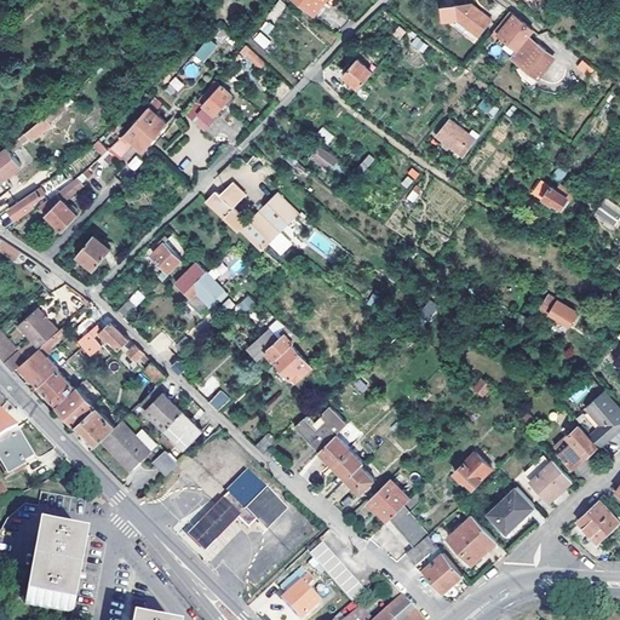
[(277,19),(286,4),(277,0),(270,16),(277,19)]
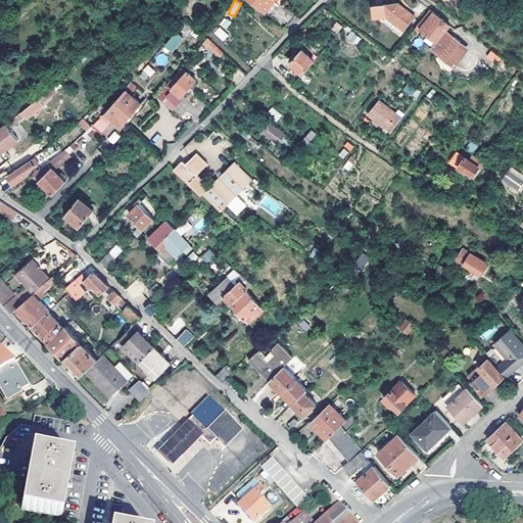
[(252,0),(267,11),(276,0),(252,0)]
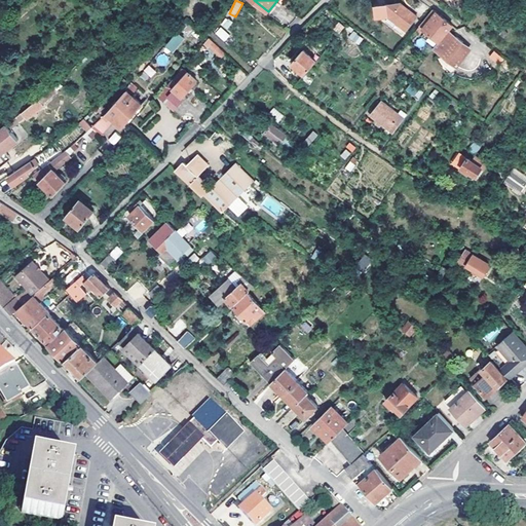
[(390,16),(407,30),(419,16),(403,2),(388,1),(390,16)]
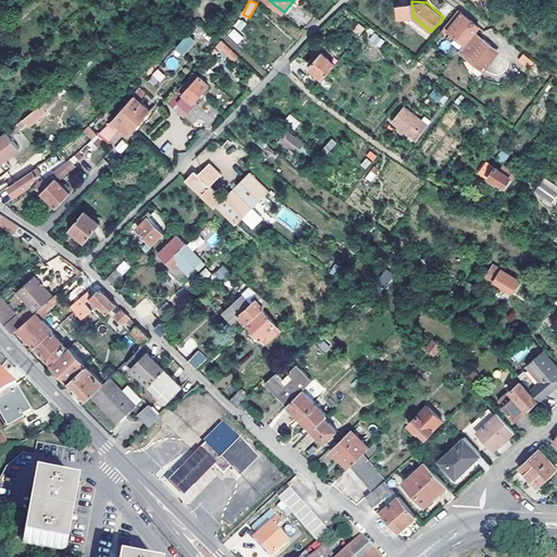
[(469,44),(478,33),(482,27),(460,11),(449,25),(454,28),(453,31),(469,44)]
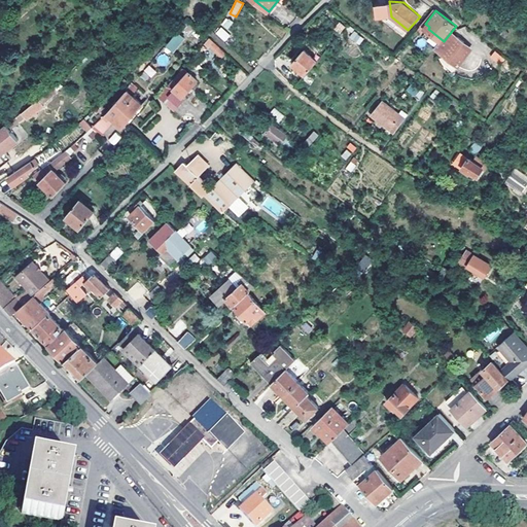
[(221,26),(227,30),(233,22),(225,18),(221,26)]
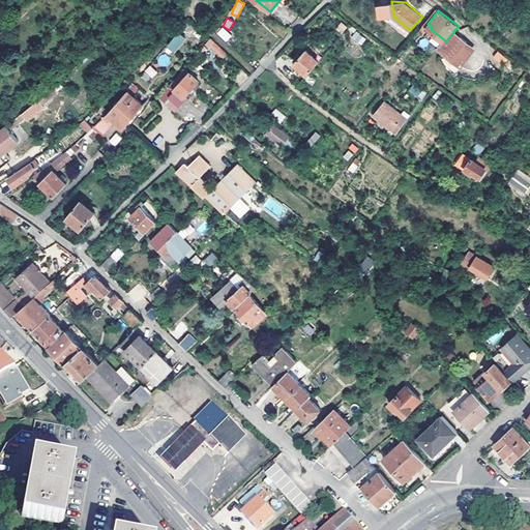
[(339,30),(344,35),(349,29),(344,24),(339,30)]
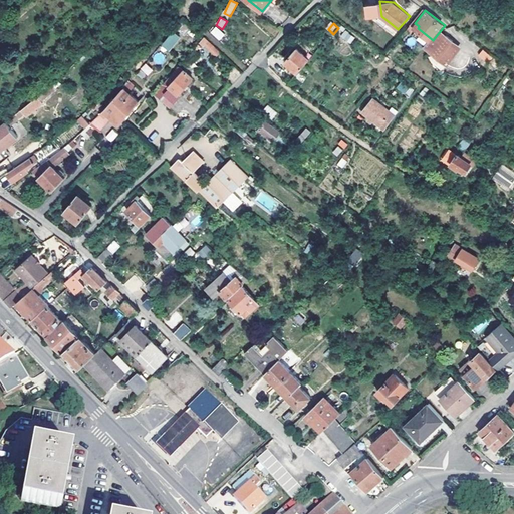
[(215,26),(210,33),(220,41),(225,34),(215,26)]
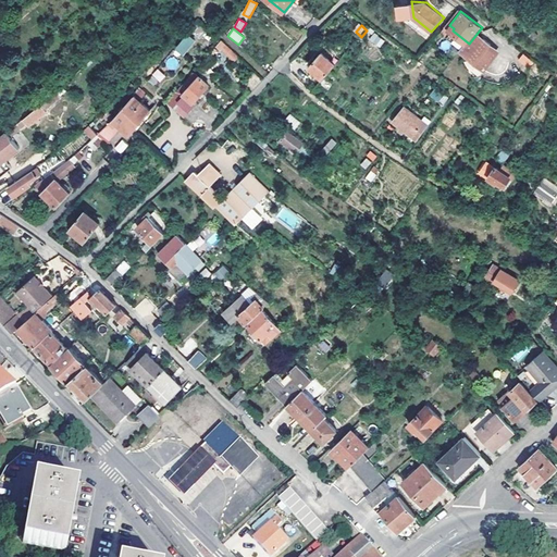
[(374,33),(368,39),(379,48),(385,41),(374,33)]
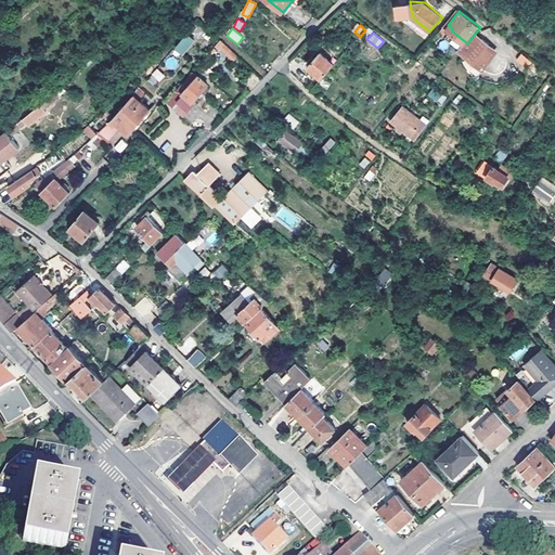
[(476,64),(490,43),(476,33),(467,43),(461,52),(476,64)]
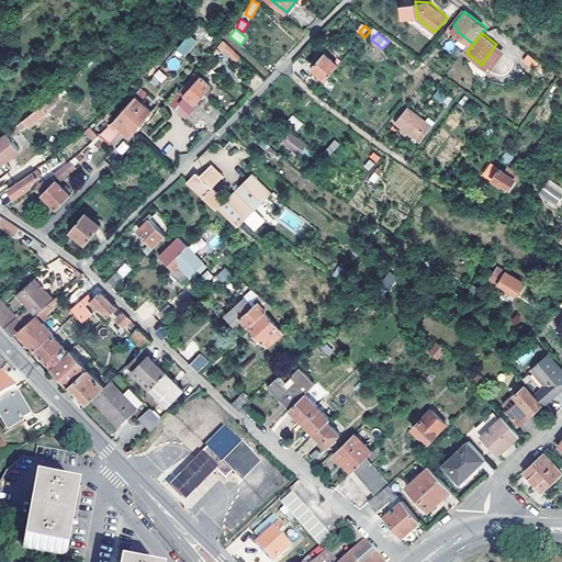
[(184,57),(197,43),(188,35),(176,49),(184,57)]
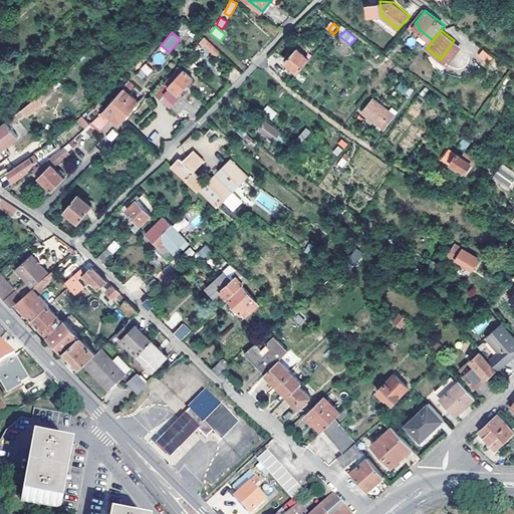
[(204,37),(199,43),(214,58),(220,52),(204,37)]
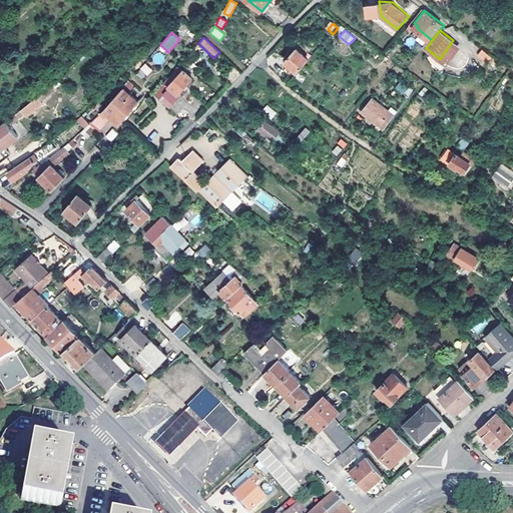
[(453,40),(440,59),(450,67),(462,50),(453,43),(455,41),(453,40)]
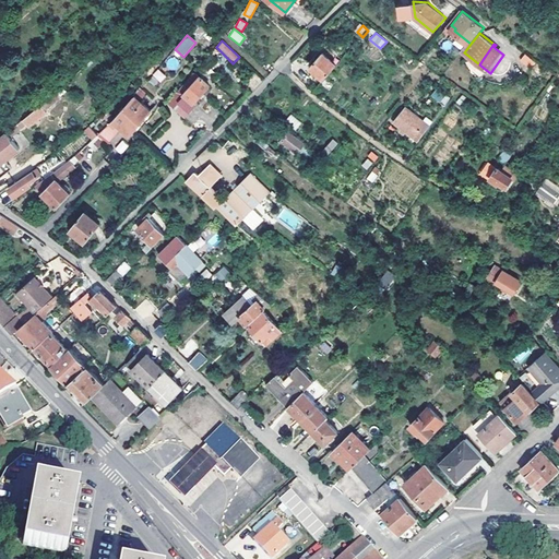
[(324,54),(312,68),(326,80),(339,66),(324,54)]
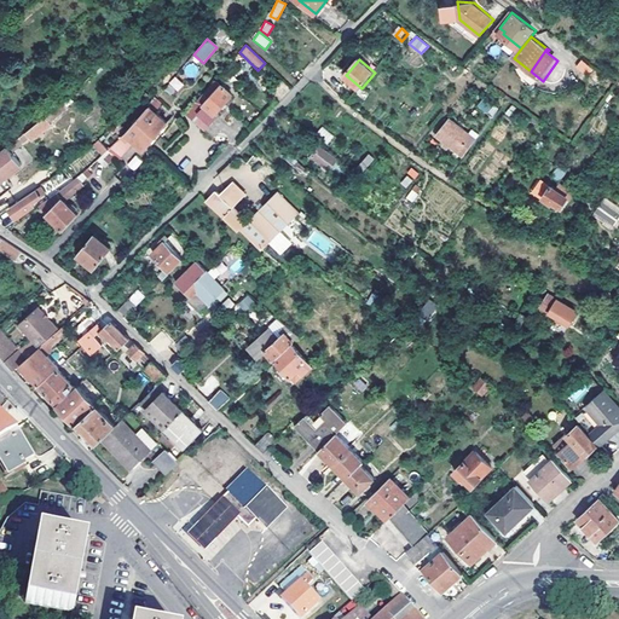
[(566,71),(577,84),(585,74),(574,63),(566,71)]
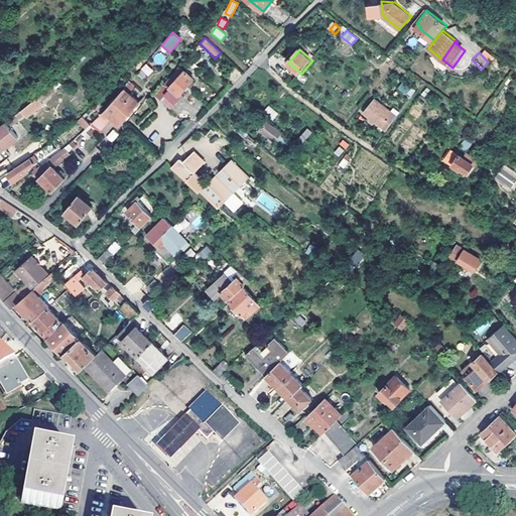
[(165,62),(163,53),(153,55),(155,65),(165,62)]
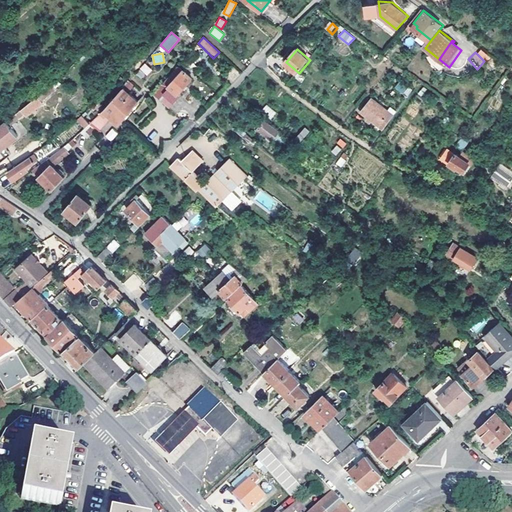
[(142,64),(136,76),(146,80),(151,67),(142,64)]
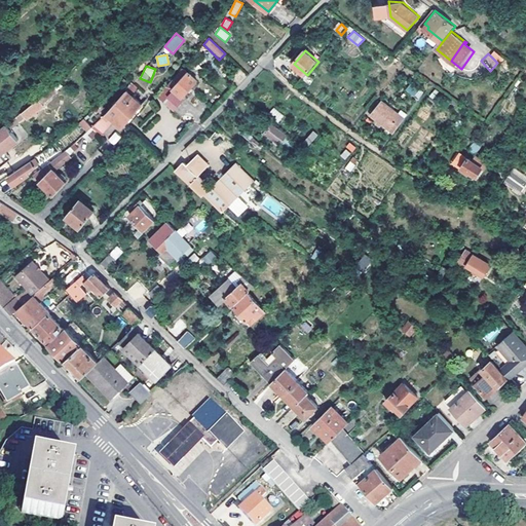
[(197,81),(185,69),(160,97),(174,110),(184,99),(183,98),(197,81)]
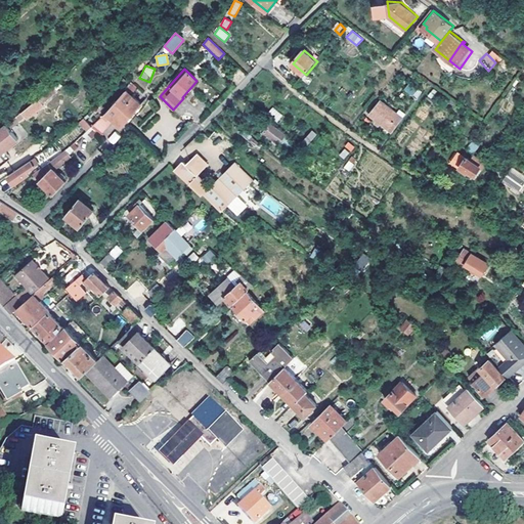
[(92,126),(98,132),(102,134),(112,123),(107,119),(111,116),(123,125),(141,101),(131,92),(138,83),(134,80),(107,112),(92,126)]
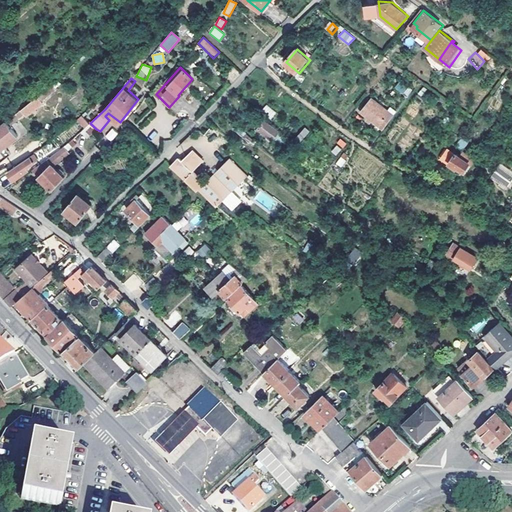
[(393,90),(408,96),(411,88),(397,82),(393,90)]
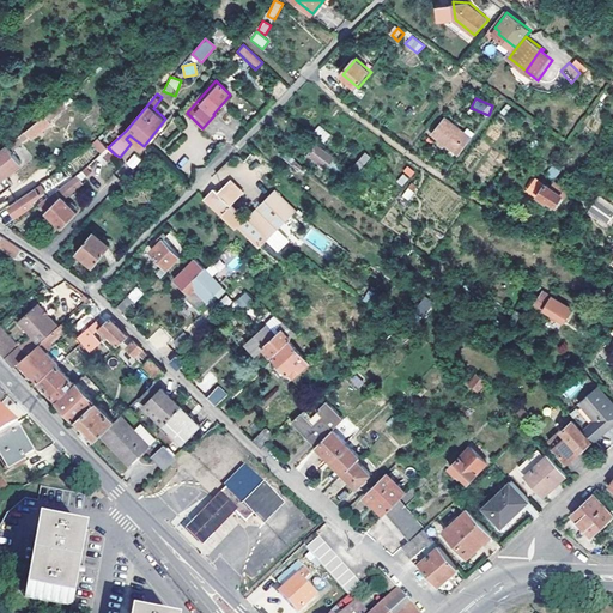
[(22,134),(26,140),(31,135),(34,138),(53,122),(47,115),(22,134)]
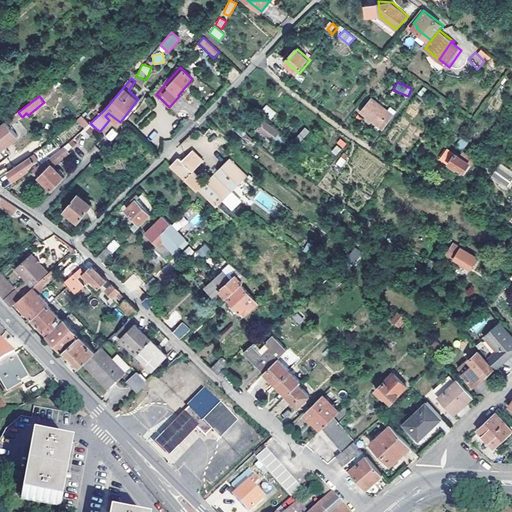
[(363,111),(385,128),(395,116),(373,99),(363,111)]
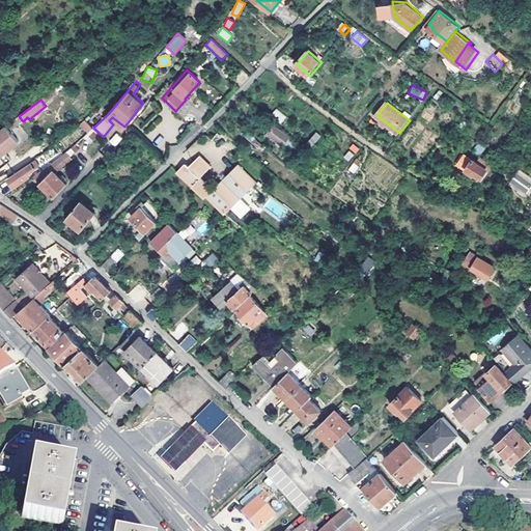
[(278,109),(272,113),(280,123),(286,118),(278,109)]
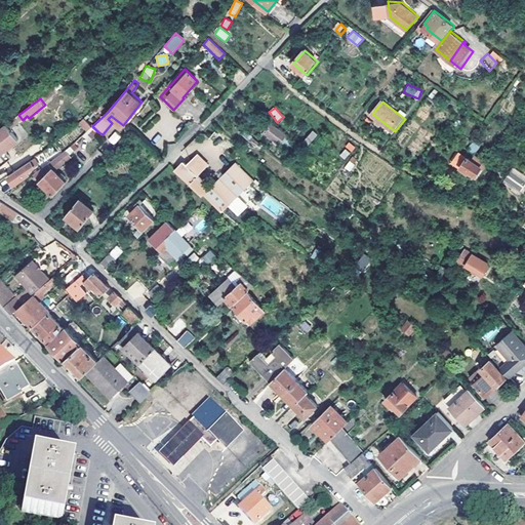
[(150,132),(165,116),(158,109),(143,125),(150,132)]
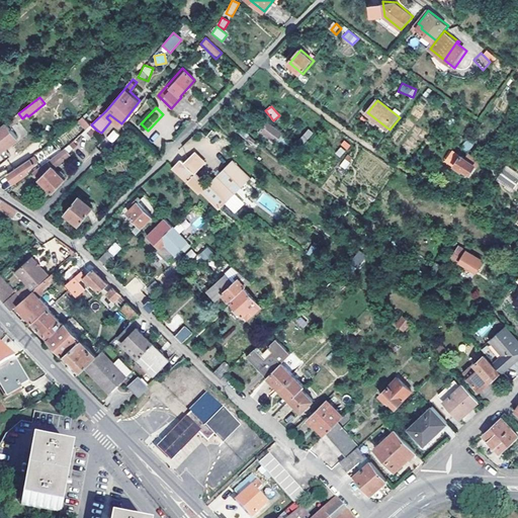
[(18,113),(7,122),(11,127),(22,118),(18,113)]
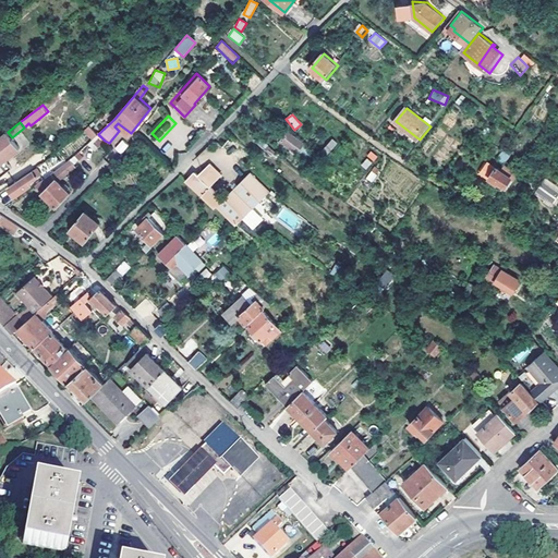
[(181,130),(176,123),(159,141),(166,147),(181,130)]
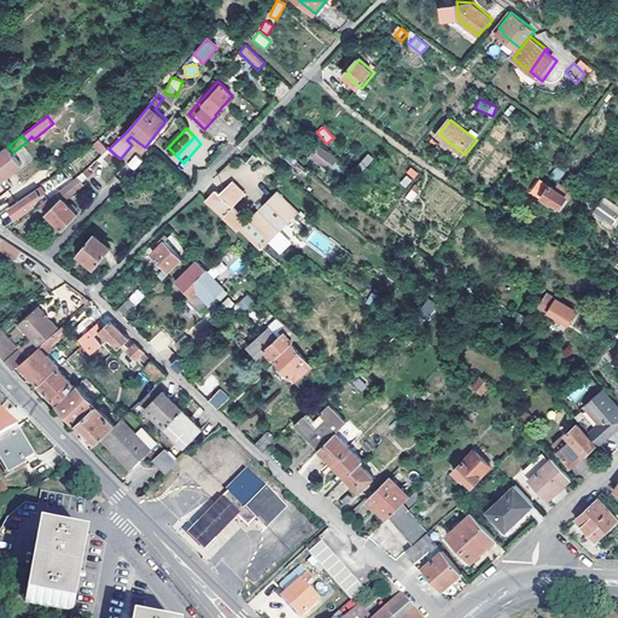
[(97,140),(91,146),(100,155),(106,149),(97,140)]
